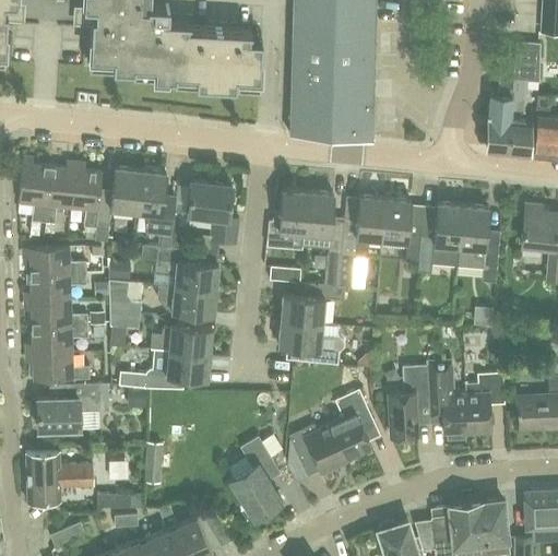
[(0,0),(0,51),(6,52),(8,14),(4,14),(4,4),(18,6),(18,0),(0,0)]
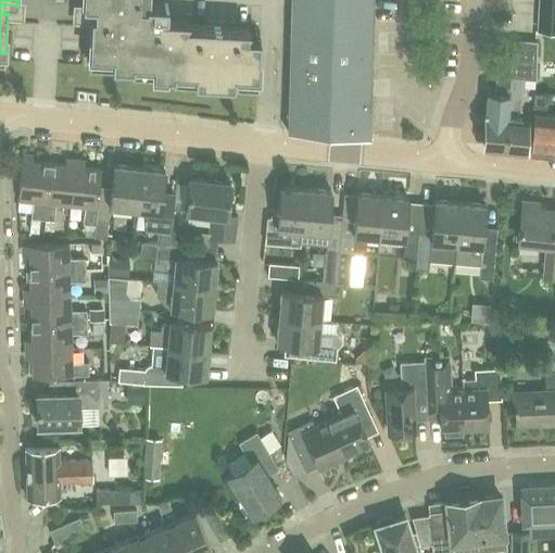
[(96,19),(92,19),(90,57),(113,58),(113,70),(133,71),(134,65),(154,66),(154,77),(175,78),(175,73),(196,74),(196,86),(235,88),(236,76),(259,78),(261,41),(249,40),(249,37),(251,37),(251,32),(188,28),(188,25),(190,25),(190,23),(166,21),(166,19),(168,19),(168,7),(147,5),(147,0),(83,0),(83,9),(96,10),(96,19)]
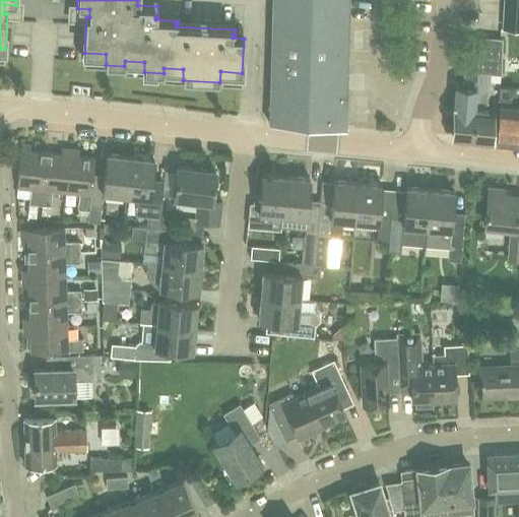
[(345,130),(348,0),(272,0),(269,124),(345,130)]
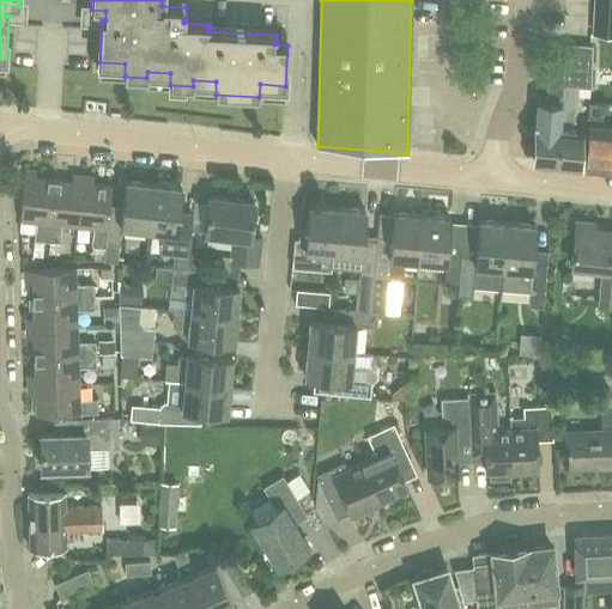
[(611,0),(597,0),(594,36),(611,37),(611,0)]
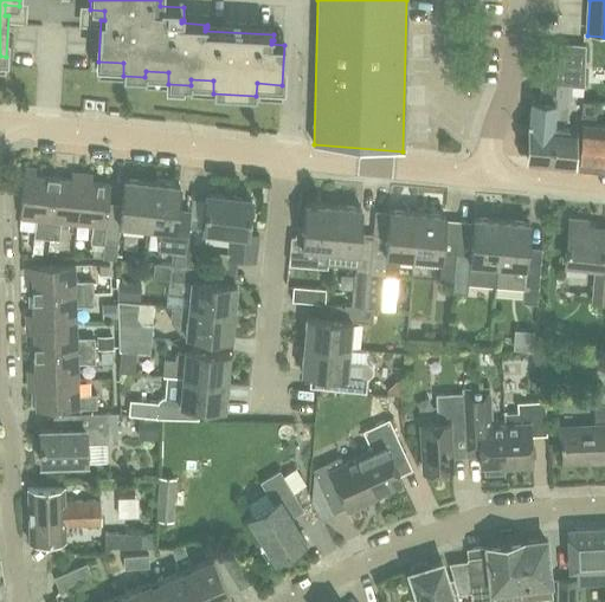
[(52,63),(51,30),(33,31),(34,64),(52,63)]
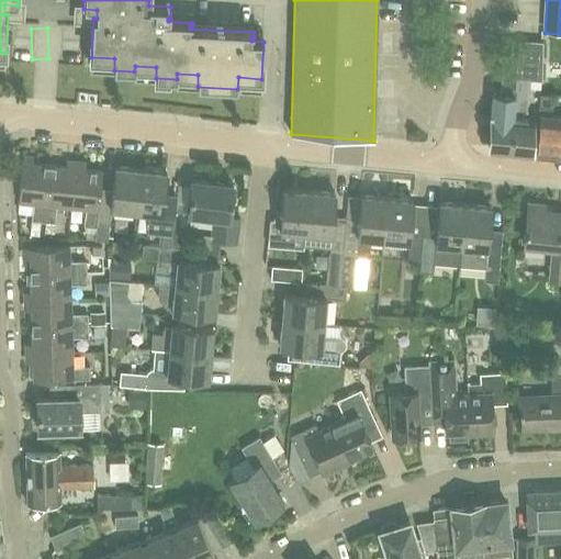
[(520,43),(517,74),(511,153),(533,155),(535,122),(523,121),(523,115),(528,116),(530,82),(543,84),(543,45),(520,43)]
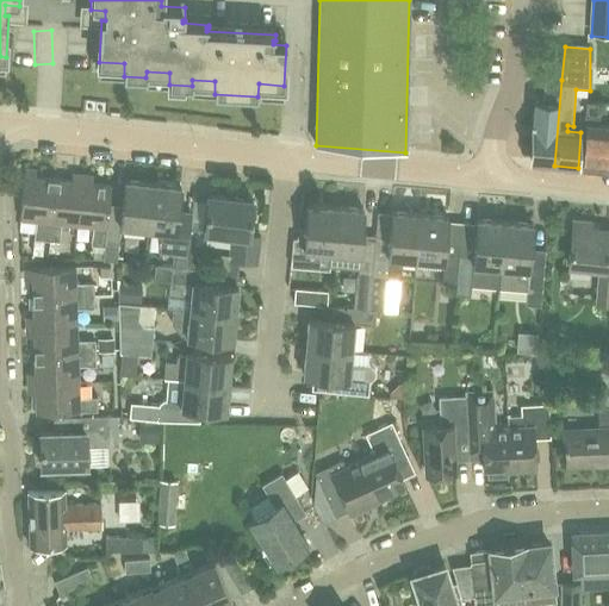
[(107,89),(109,79),(87,77),(87,89),(107,89)]
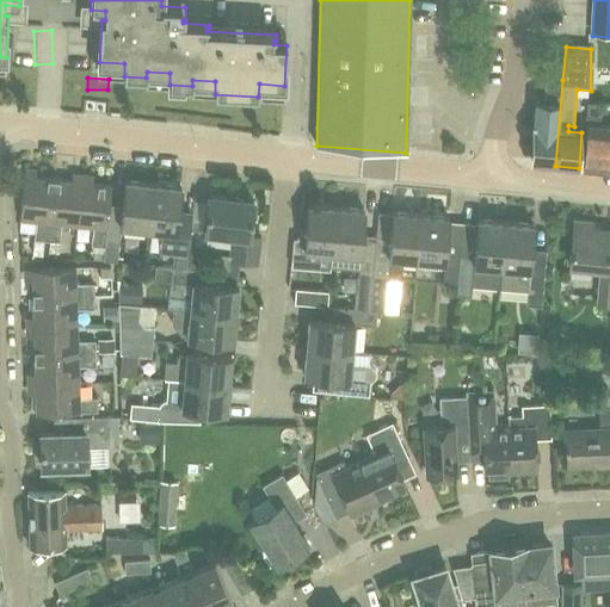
[(531,165),(555,166),(562,80),(548,79),(546,106),(537,105),(535,128),(531,165)]
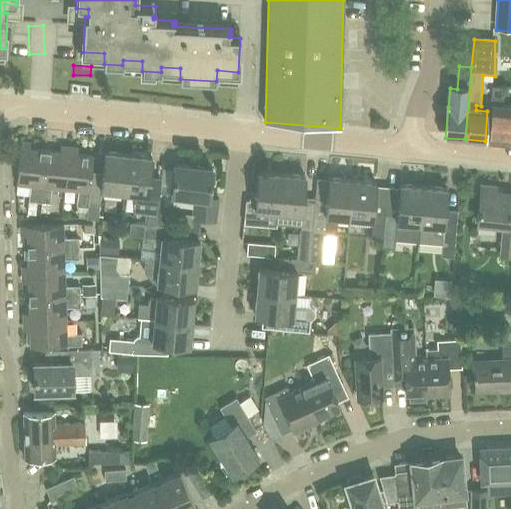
[(118,74),(119,95),(129,95),(128,73),(118,74)]
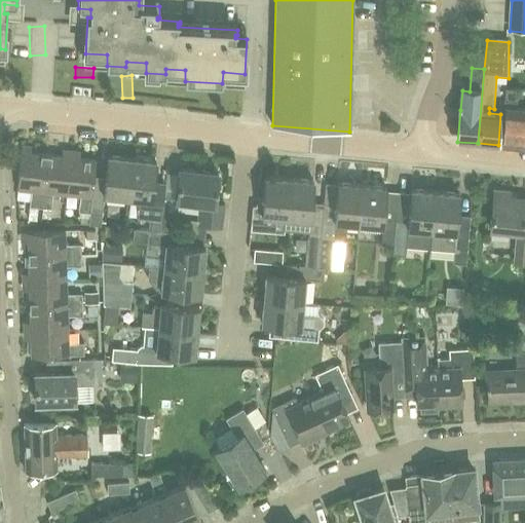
[(375,95),(422,103),(424,88),(377,80),(375,95)]
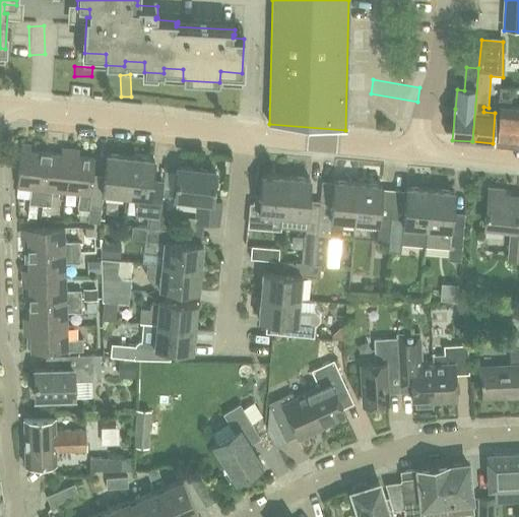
[(148,83),(136,84),(137,102),(149,102),(148,83)]
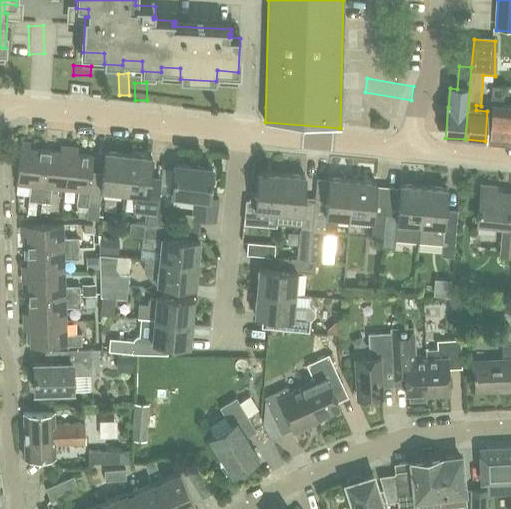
[(237,104),(238,92),(225,91),(224,104),(237,104)]
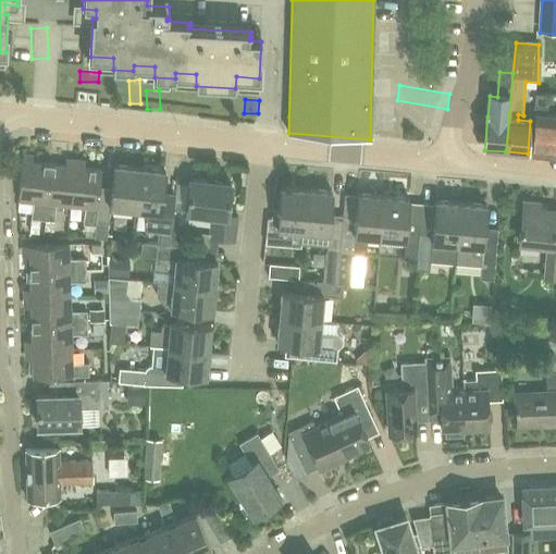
[(548,103),(536,102),(535,114),(547,115),(548,103)]
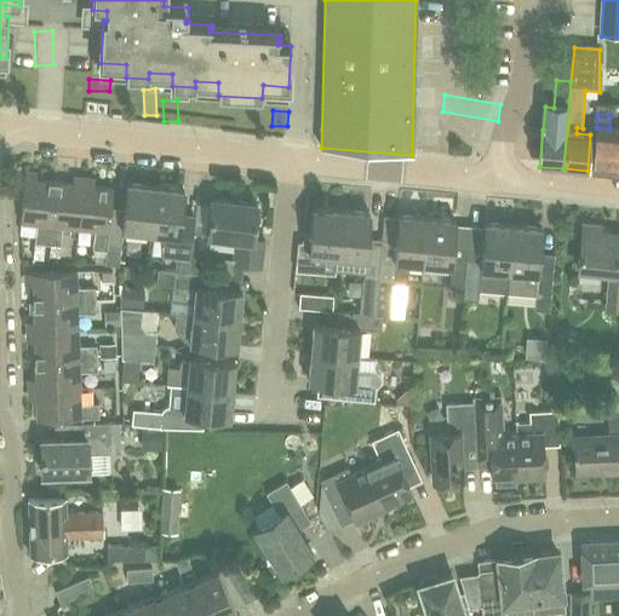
[(592,171),(618,173),(618,131),(596,130),(592,171)]
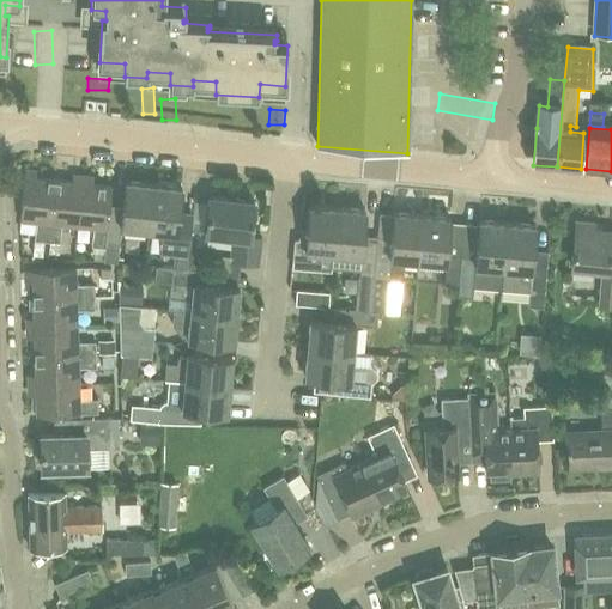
[(34,242),(47,243),(54,182),(36,181),(36,176),(25,175),(19,221),(36,224),(34,242)]
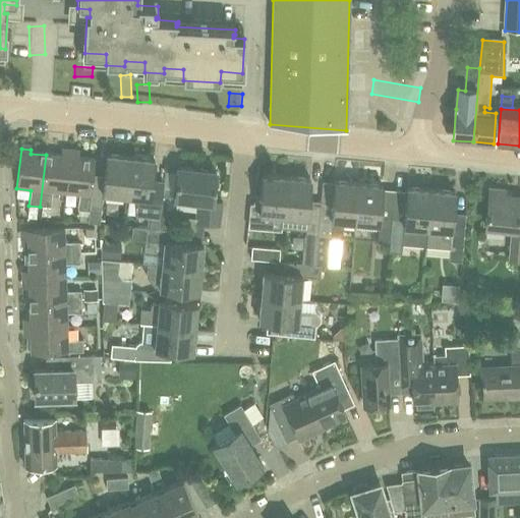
[(50,218),(51,209),(53,192),(66,194),(70,154),(62,154),(61,157),(46,155),(40,207),(43,208),(41,217),(50,218)]
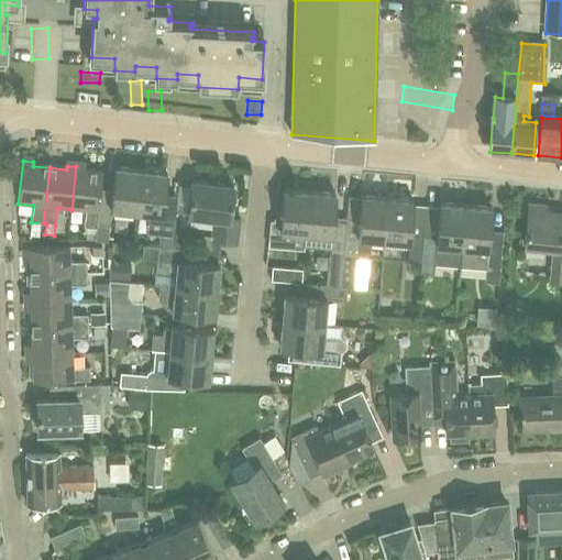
[(86,167),(76,166),(72,210),(86,211),(84,229),(97,230),(100,199),(102,174),(86,172),(86,167)]
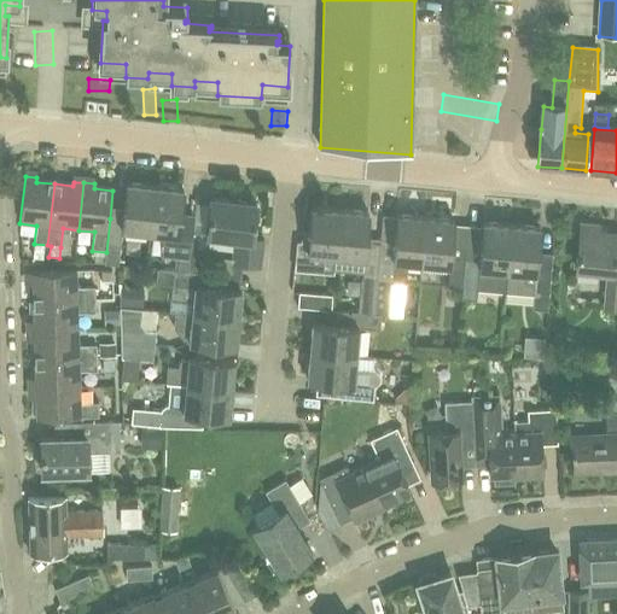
[(118,267),(120,253),(122,232),(151,234),(156,189),(127,186),(123,220),(110,218),(106,252),(108,252),(105,267),(118,267)]
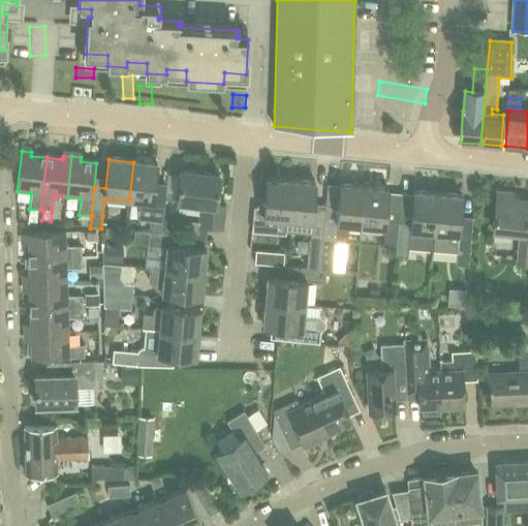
[(140,212),(143,215),(152,216),(151,234),(161,235),(165,195),(154,193),(157,164),(133,162),(129,200),(141,203),(140,212)]
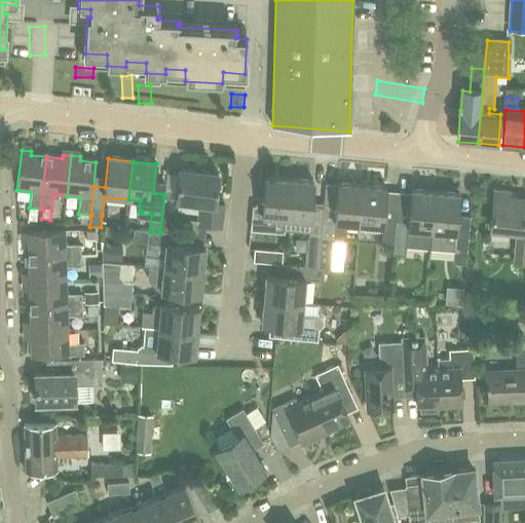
[(216,206),(219,176),(180,172),(177,202),(201,206),(198,226),(223,229),(226,208),(216,206)]
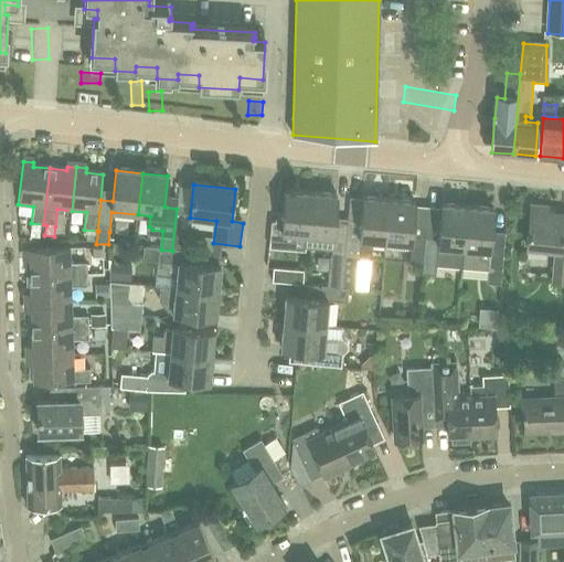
[(295,234),(308,235),(311,194),(286,192),(283,224),(273,223),(270,242),(294,244),(295,234)]
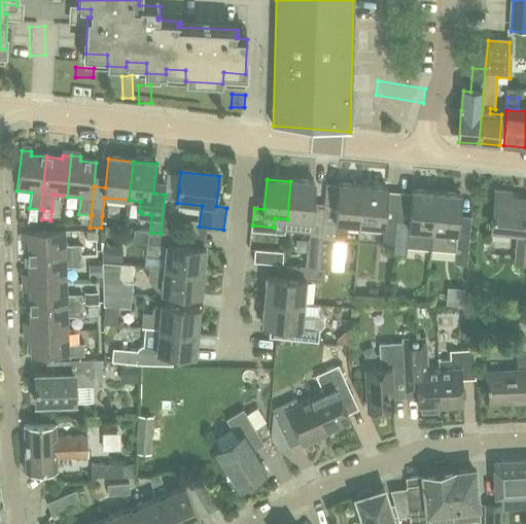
[(315,183),(290,181),(287,219),(301,220),(300,231),(311,232),(310,241),(322,242),(324,213),(313,212),(315,183)]
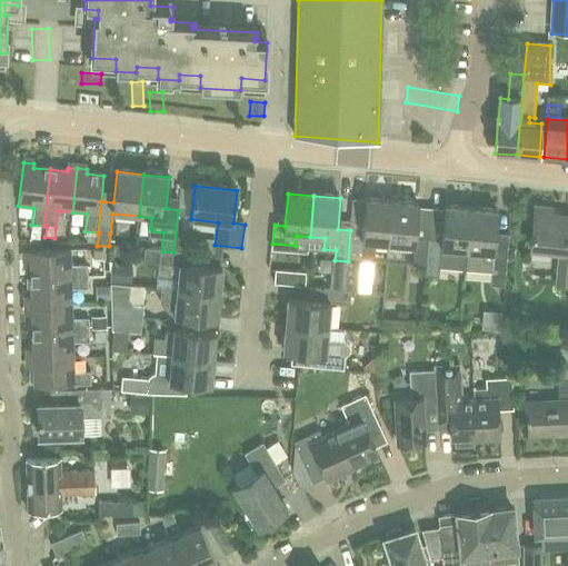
[(347,283),(346,291),(351,291),(356,291),(358,261),(372,262),(375,242),(389,244),(392,202),(366,200),(366,202),(354,201),(350,230),(348,261),(347,283)]
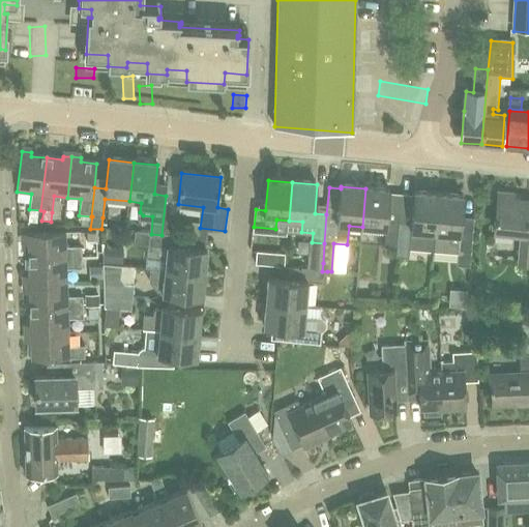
[(384,247),(398,249),(400,221),(387,220),(389,191),(365,188),(362,227),(386,229),(384,247)]
